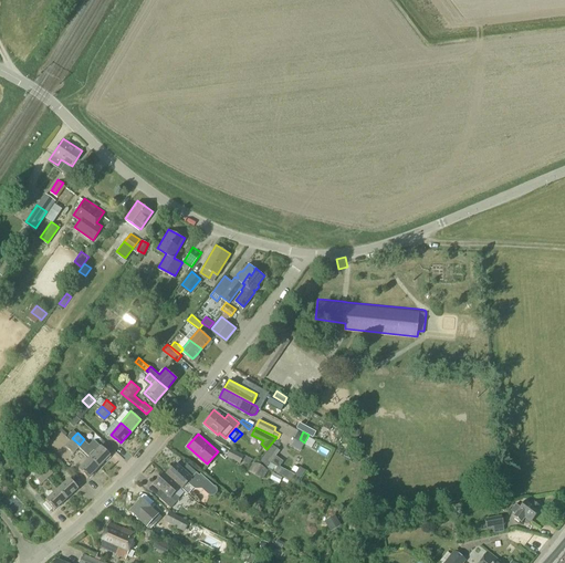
[(80,445),(72,438),(67,444),(75,450),(80,445)]
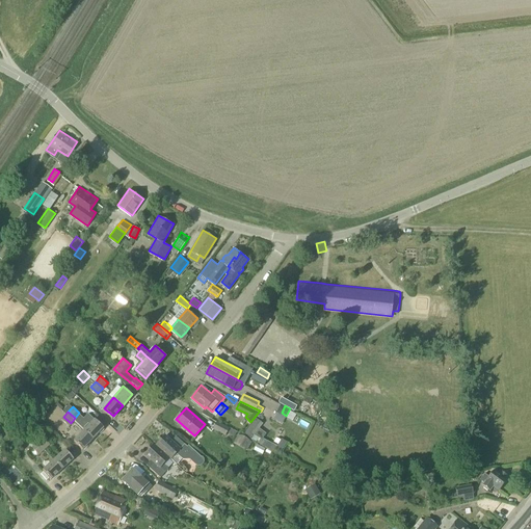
[(245,431),(250,437),(263,421),(257,417),(245,431)]
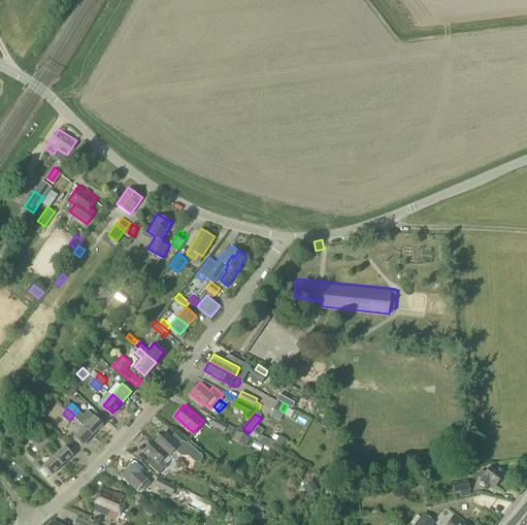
[(85,425),(93,433),(103,423),(94,415),(85,425)]
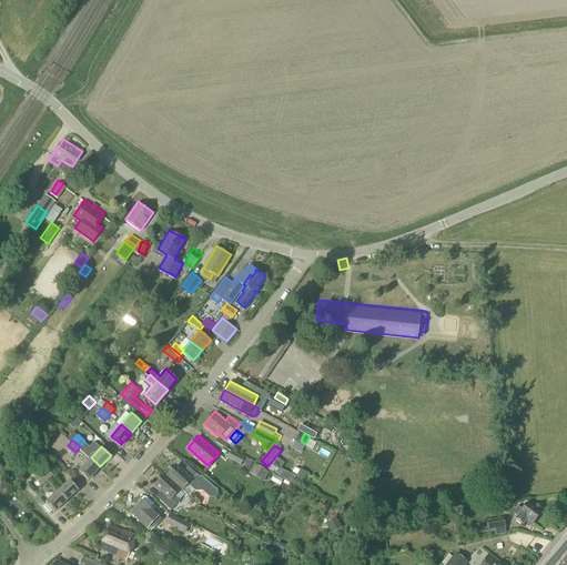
[(228,456),(241,463),(244,456),(232,450),(228,456)]
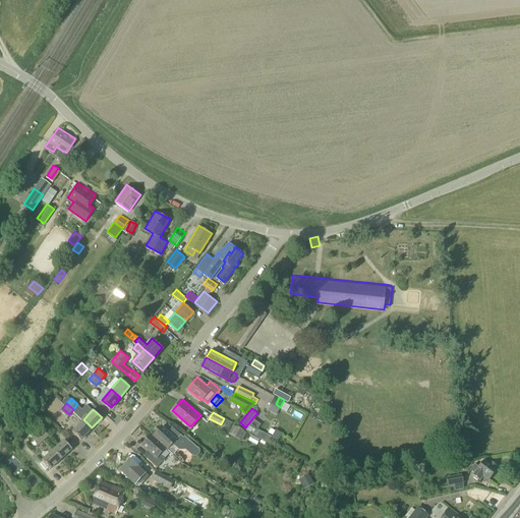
[(92,427),(83,419),(73,429),(81,438),(92,427)]
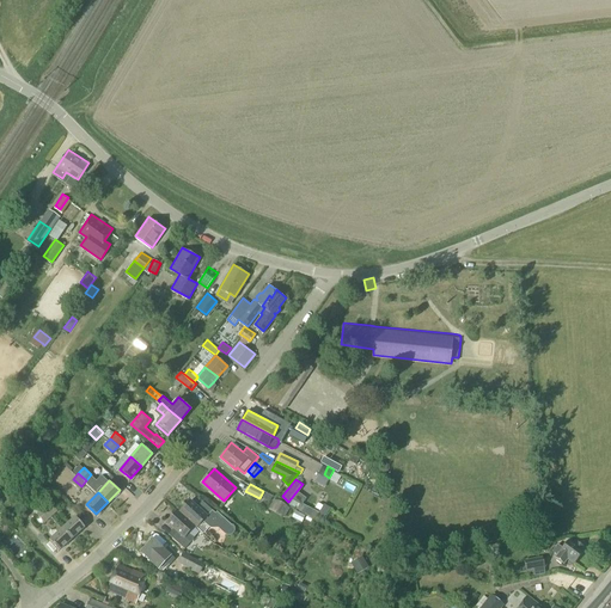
[(292,501),(301,507),(304,502),(294,496),(292,501)]
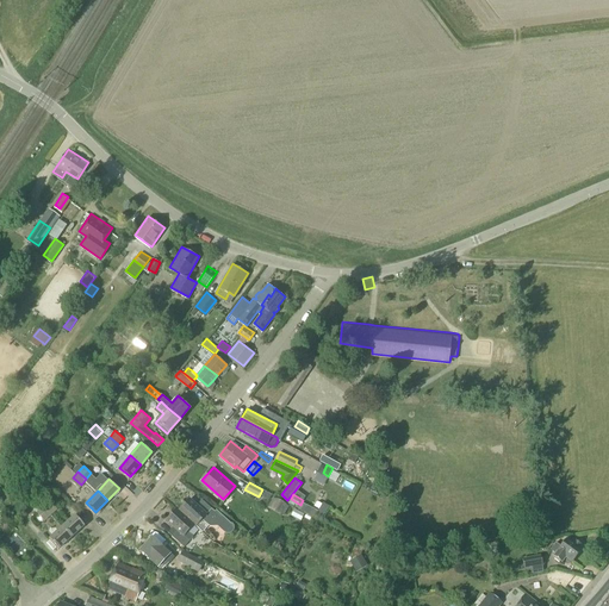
[(290,504),(273,495),(268,505),(285,513),(290,504)]
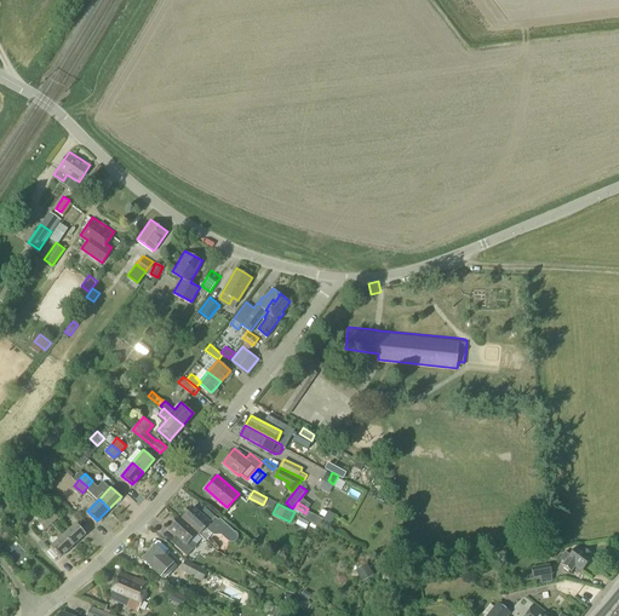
[(44,512),(52,520),(58,516),(51,506),(44,512)]
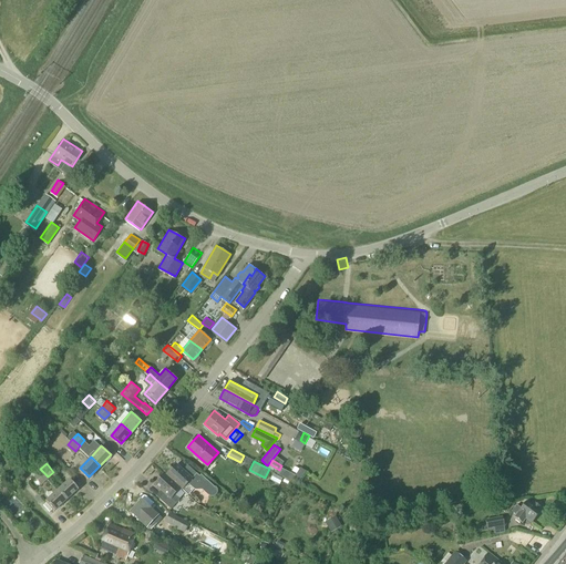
[(176,463),(166,473),(181,486),(182,488),(188,493),(194,486),(202,486),(207,492),(211,494),(214,494),(216,492),(217,490),(217,486),(215,485),(201,473),(199,474),(191,465),(185,472),(183,469),(176,463)]
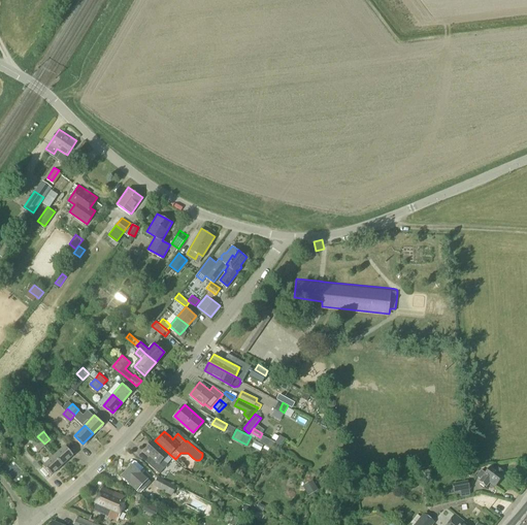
[(44,444),(37,436),(32,441),(39,449),(44,444)]
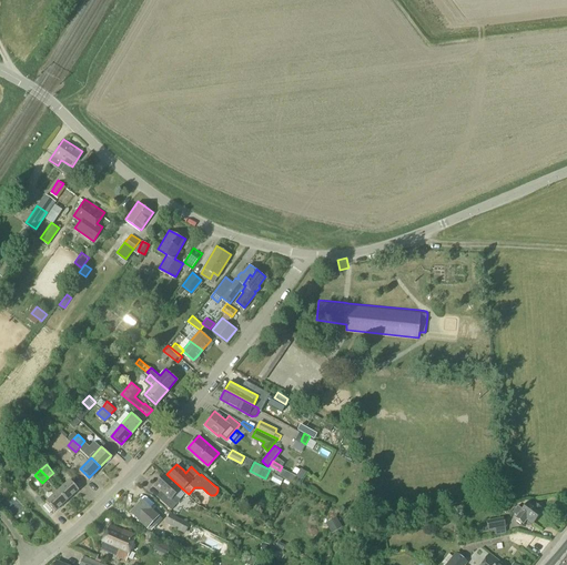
[(181,487),(166,474),(165,472),(155,483),(165,492),(160,498),(171,508),(180,498),(174,494),(181,487)]
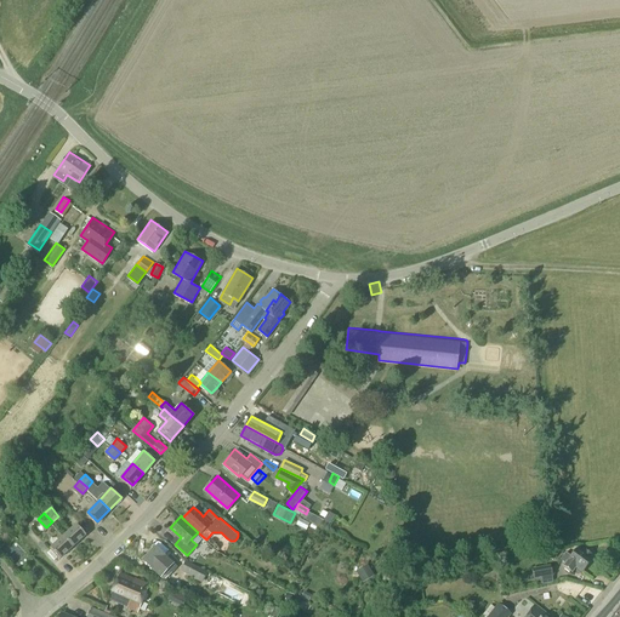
[(305,519),(302,524),(312,529),(314,524),(305,519)]
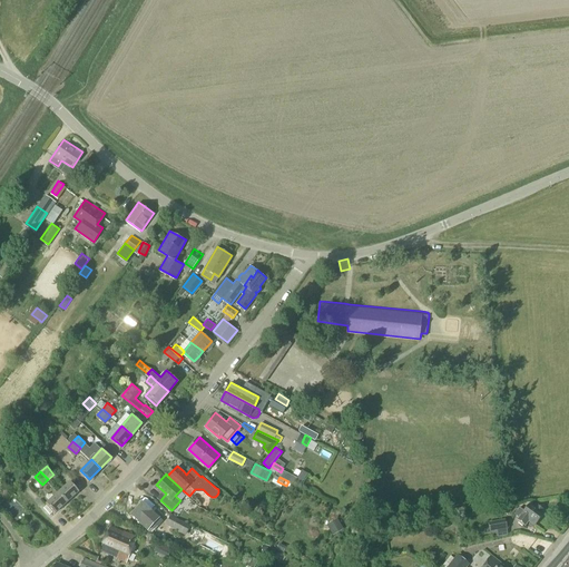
[(58,491),(67,500),(79,490),(70,480),(58,491)]
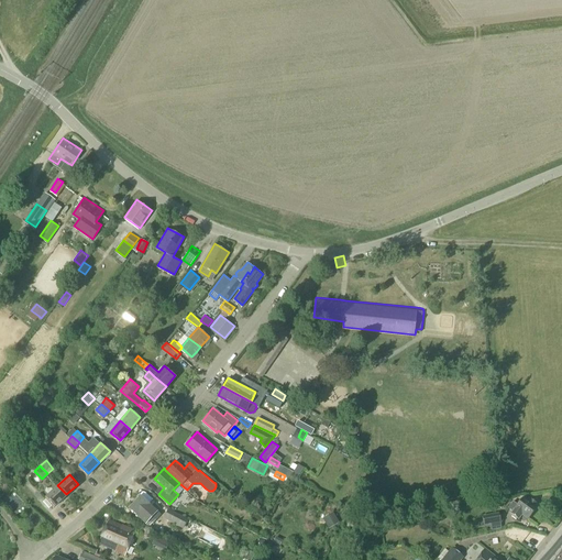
[(66,494),(57,485),(46,495),(55,505),(66,494)]
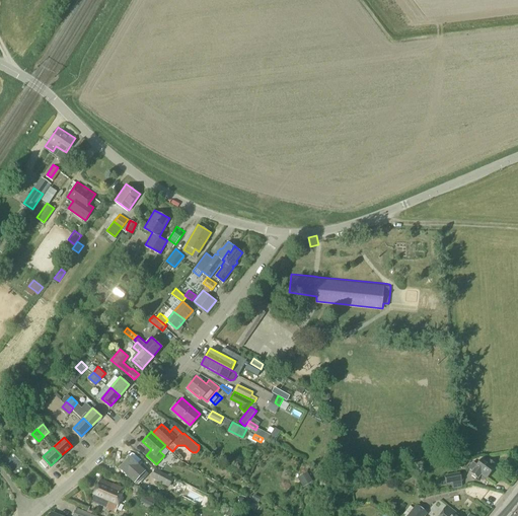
[(119,466),(134,480),(140,472),(141,473),(145,469),(129,455),(119,466)]
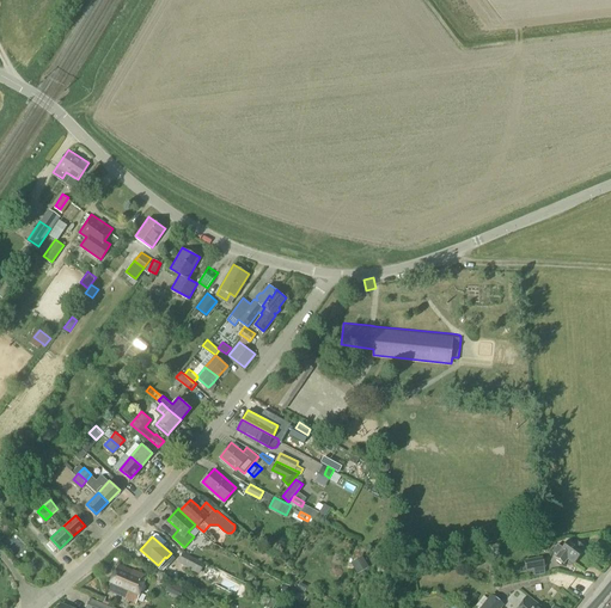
[(553,548),(558,553),(556,556),(564,560),(568,556),(574,560),(582,550),(580,547),(584,545),(578,540),(575,544),(569,539),(563,546),(558,541),(553,548)]
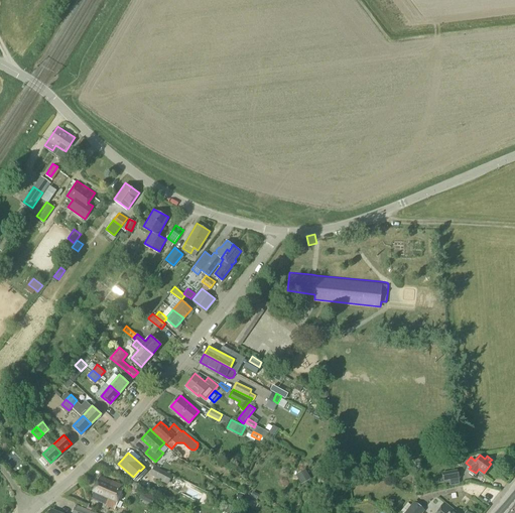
[(150,473),(168,482),(173,474),(154,465),(150,473)]
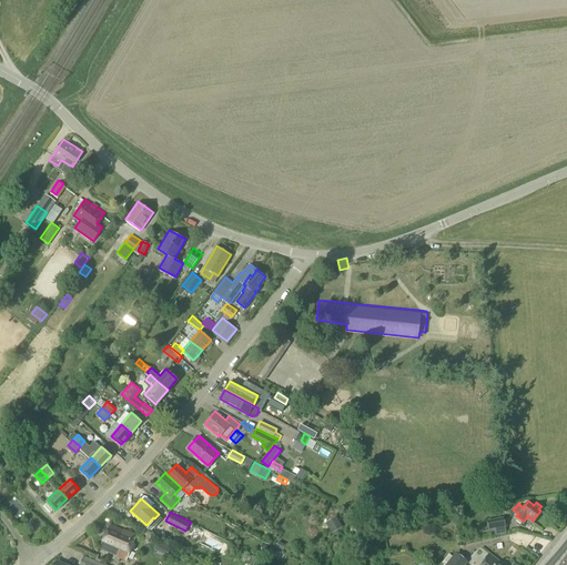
[(326,521),(333,531),(343,525),(336,515),(326,521)]
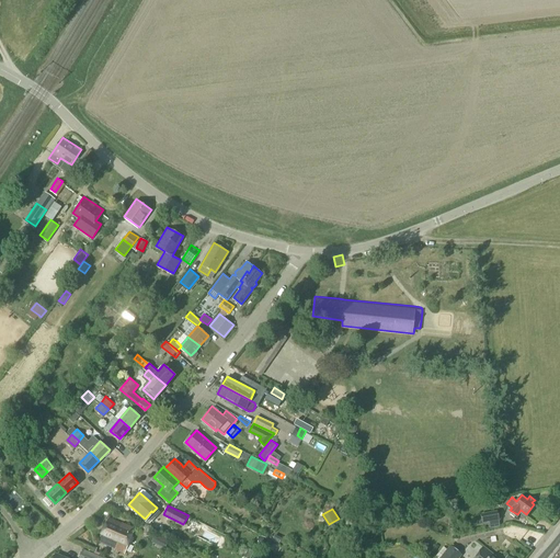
[(481,512),(483,524),(488,523),(488,521),(499,519),(496,509),(481,512)]
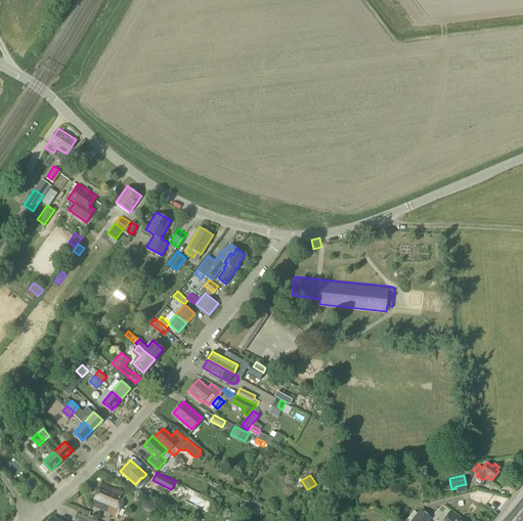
[(101,482),(92,504),(109,511),(109,512),(117,515),(127,491),(121,488),(114,486),(114,487),(101,482)]
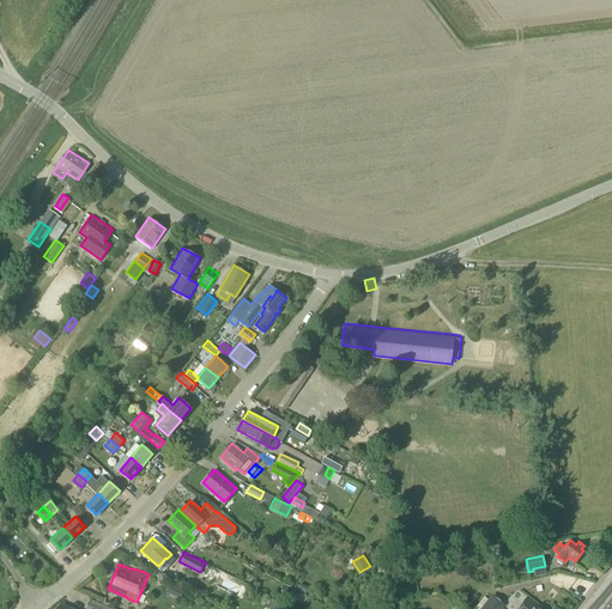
[(167,589),(181,596),(185,586),(170,579),(167,589)]
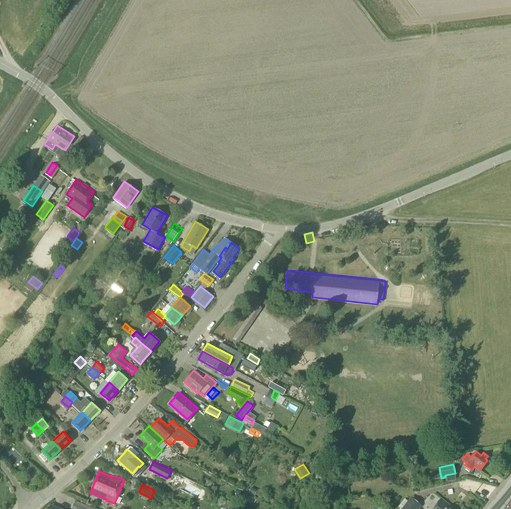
[(400,508),(417,508),(421,504),(411,496),(400,508)]
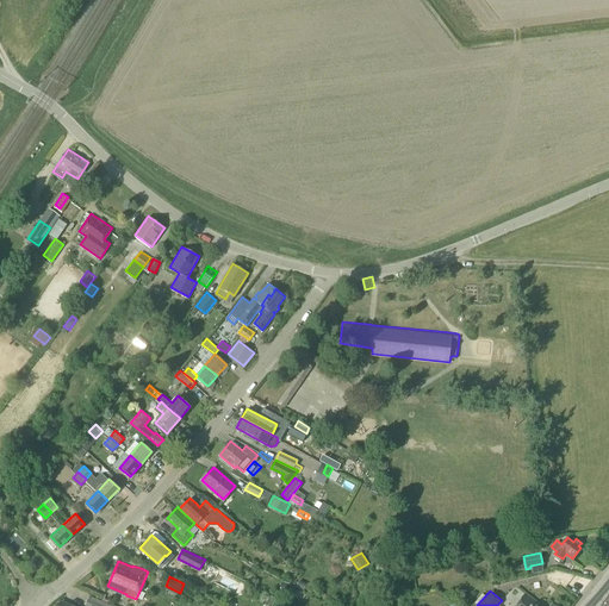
[(515,605),(554,605),(552,603),(548,605),(542,605),(526,593),(515,605)]
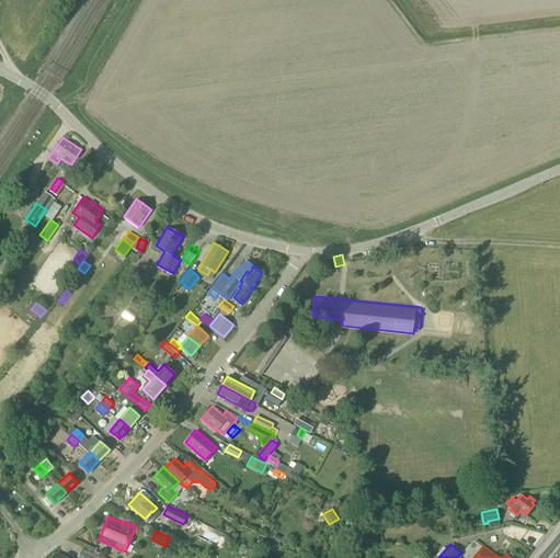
[(81,556),(84,557),(92,557),(95,553),(84,548),(83,550),(81,550),(79,556),(81,556)]
